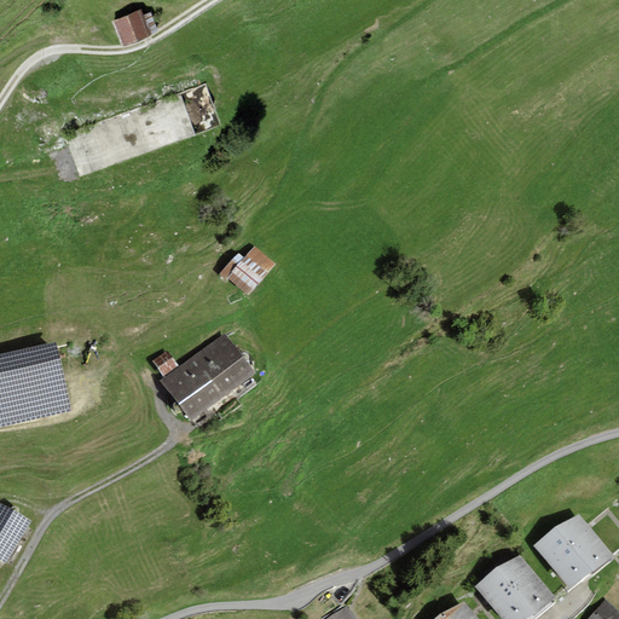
[(143,12),(117,21),(125,41),(150,33),(143,12)]
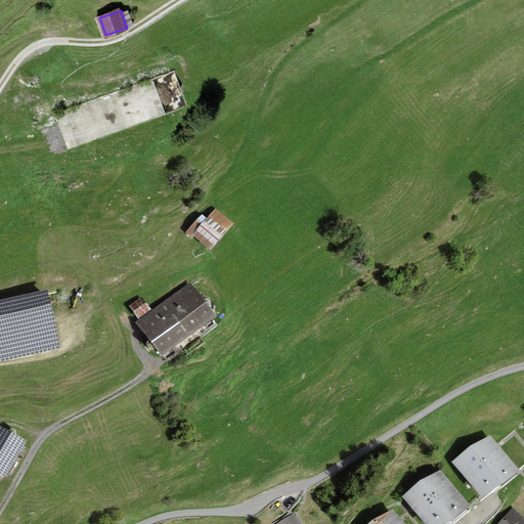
[(190,237),(192,235),(211,250),(233,223),(216,208),(207,218),(203,215),(186,233),(190,237)]
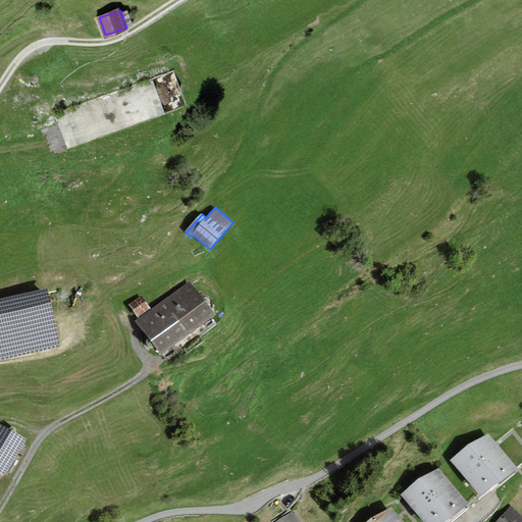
[(135,320),(161,355),(215,316),(190,280),(151,309),(139,317),(135,320)]
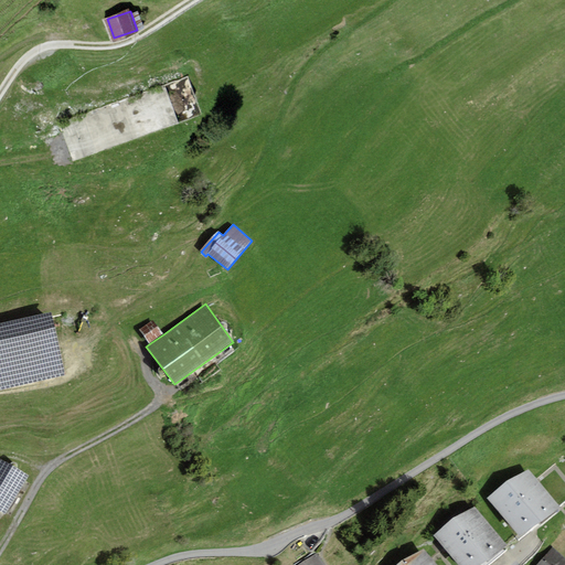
[(51,312),(0,323),(0,390),(65,375),(51,312)]
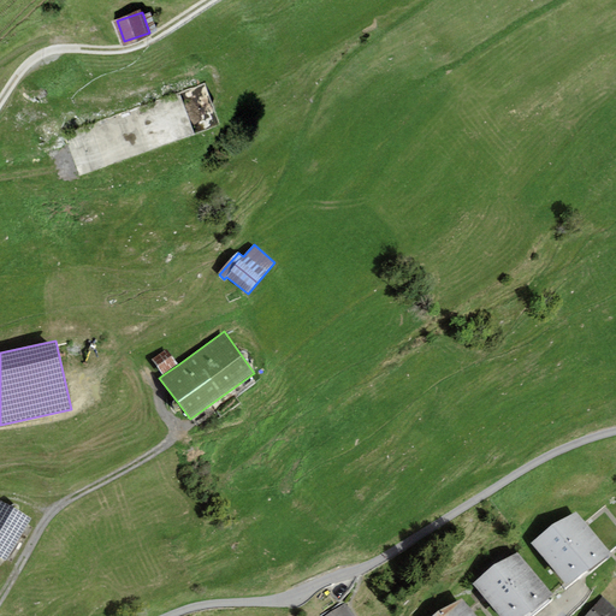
[(153,360),(164,374),(178,365),(167,350),(153,360)]
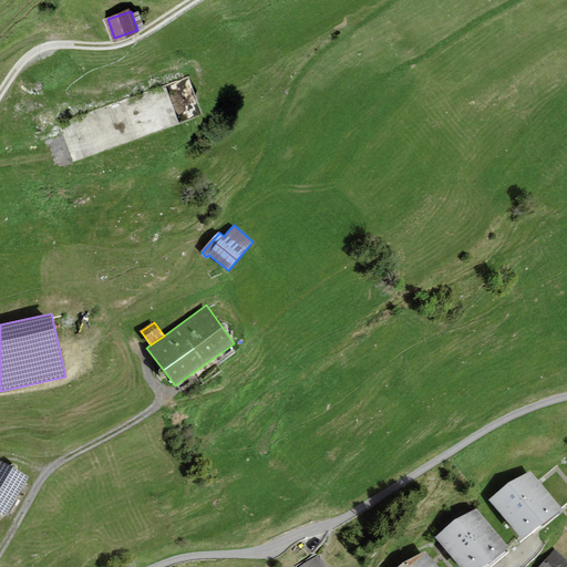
[(0,511),(6,515),(28,477),(0,461),(0,511)]
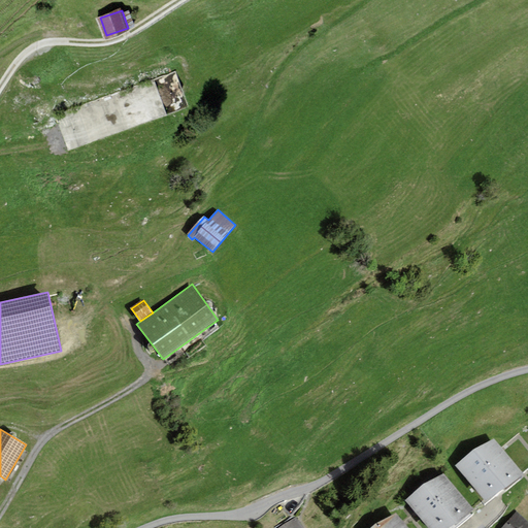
[(523,473),(493,439),(456,465),(486,503),(523,473)]
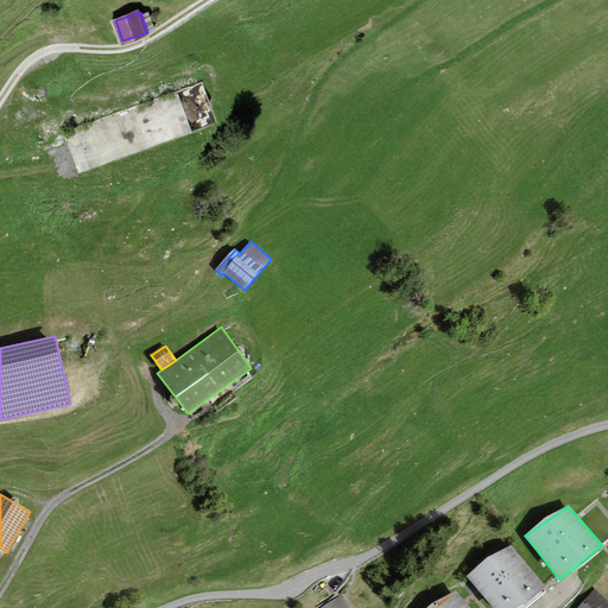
[(517,607),(545,586),(511,546),(467,576),(492,607),(517,607)]
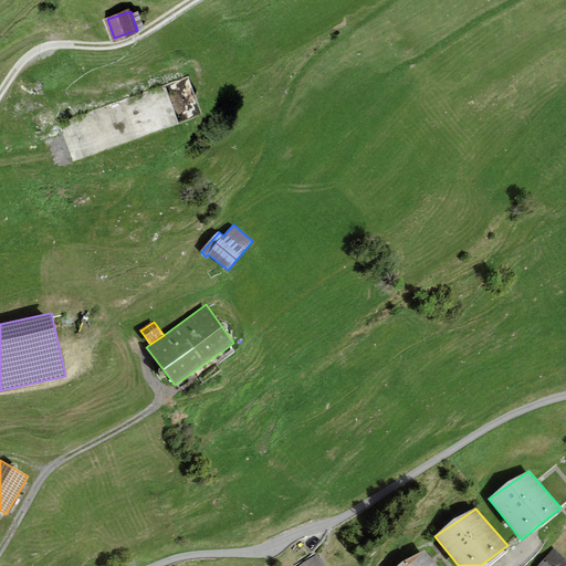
[(565,565),(565,559),(554,548),(537,565),(565,565)]
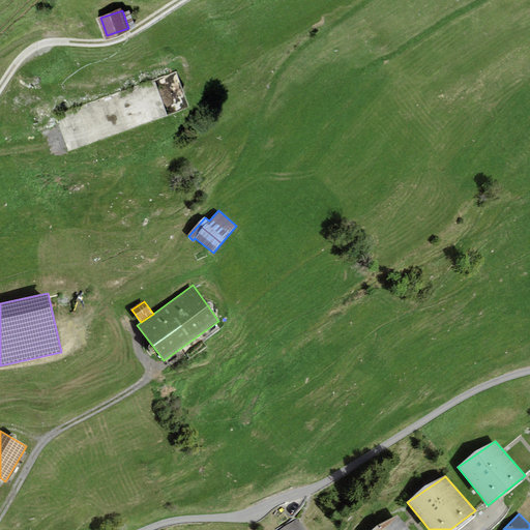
[(408,529),(396,516),(376,529),(408,529)]
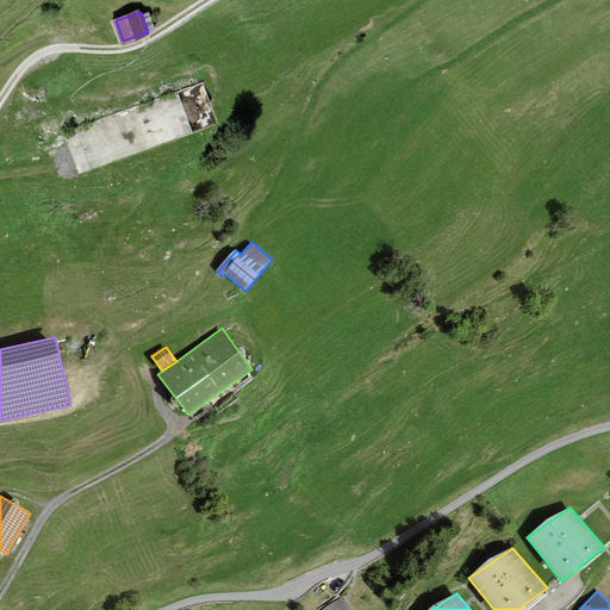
[(322,609),(349,609),(342,597),(322,609)]
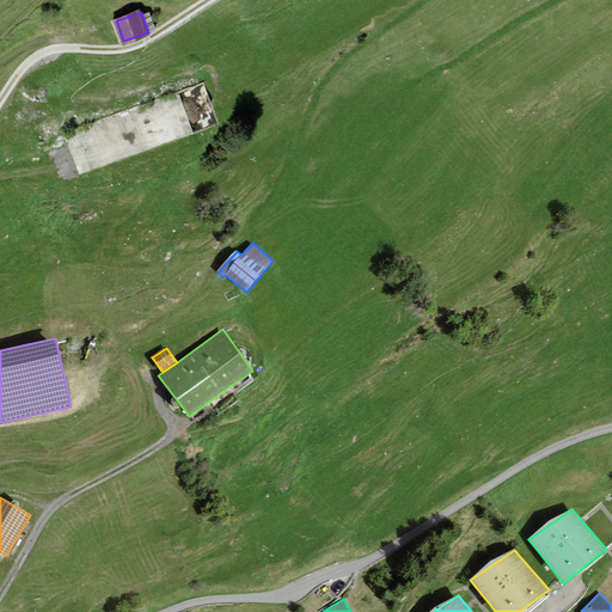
All buildings are outlined.
